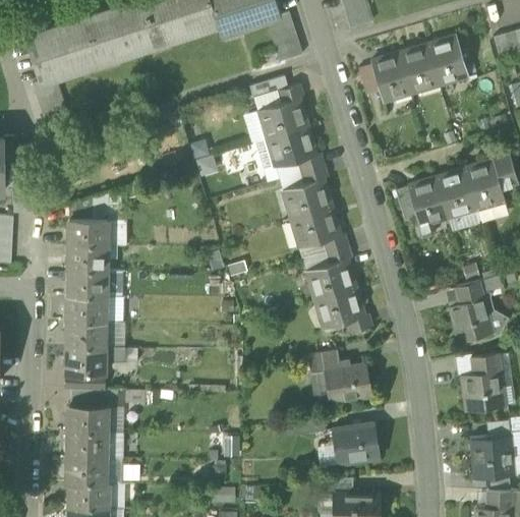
[(101,65),(160,46),(145,0),(131,0),(84,15),(101,65)]
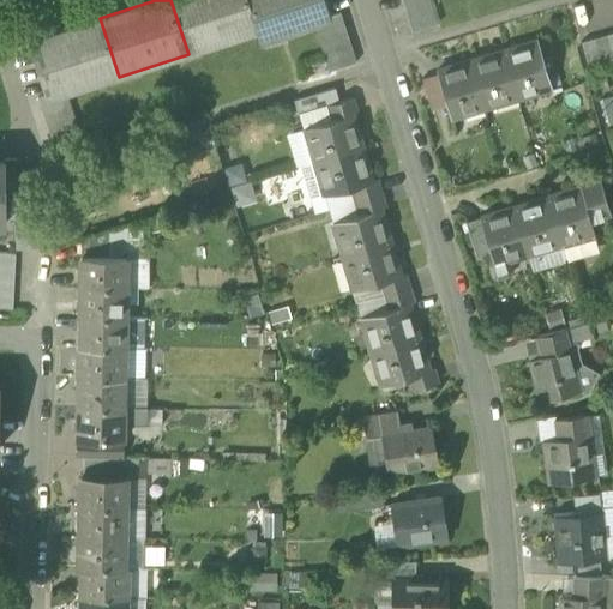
[(170,0),(188,54),(259,31),(248,0),(170,0)]
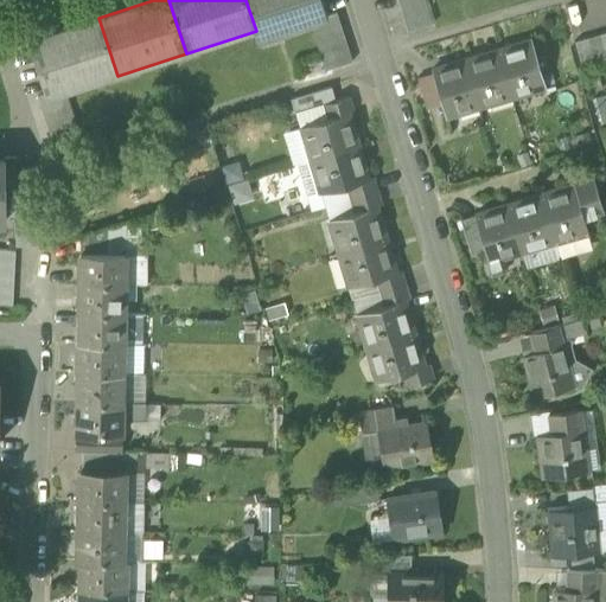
[(321,0),(246,0),(256,31),(260,42),(311,26),(329,20),(321,0)]
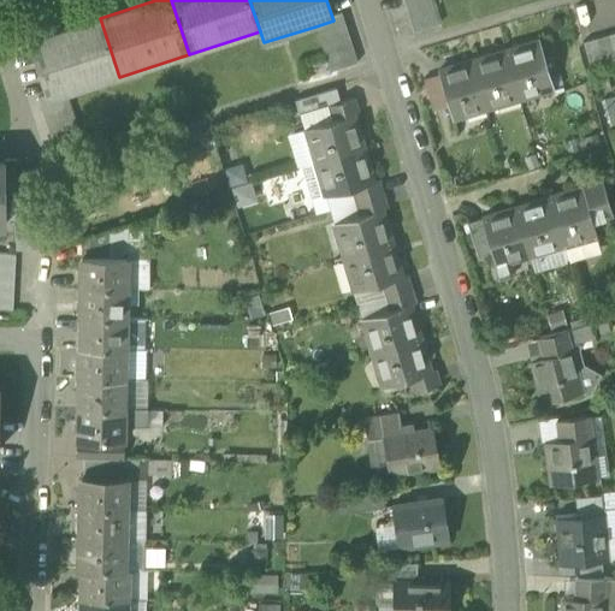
[(403,0),(415,37),(442,28),(432,0),(403,0)]
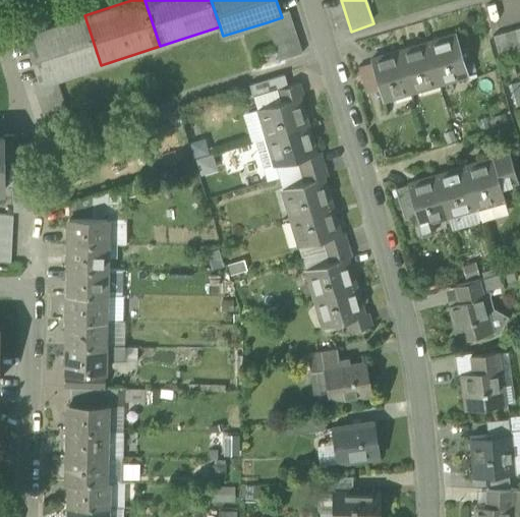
[(267,22),(281,64),(303,57),(289,14),(282,17),(267,22)]
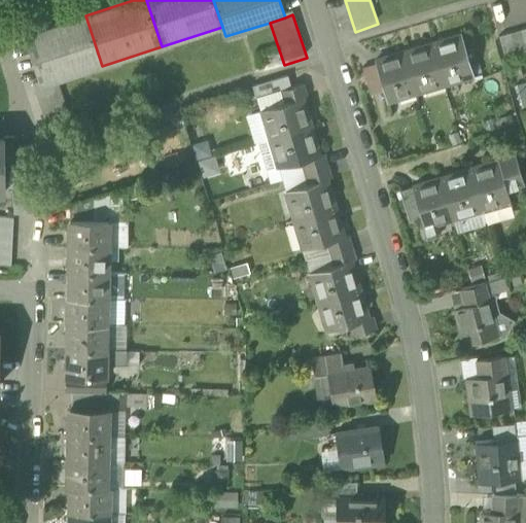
[(57,80),(102,66),(85,15),(25,35),(41,85),(57,80)]
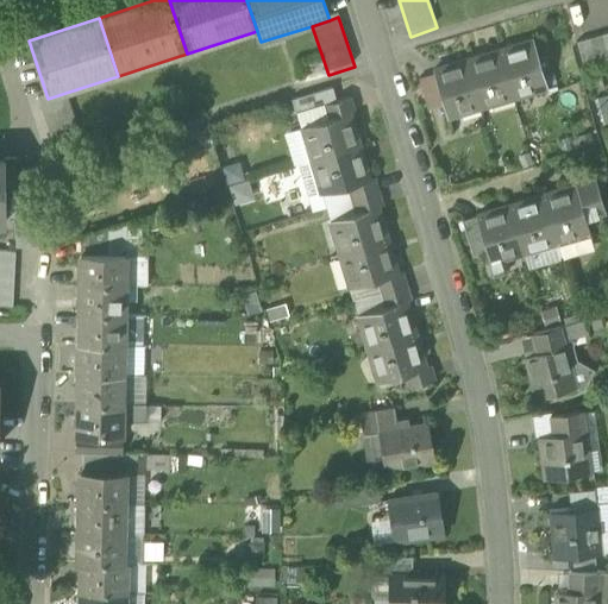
[(599,68),(607,64),(607,52),(603,38),(590,42),(599,68)]
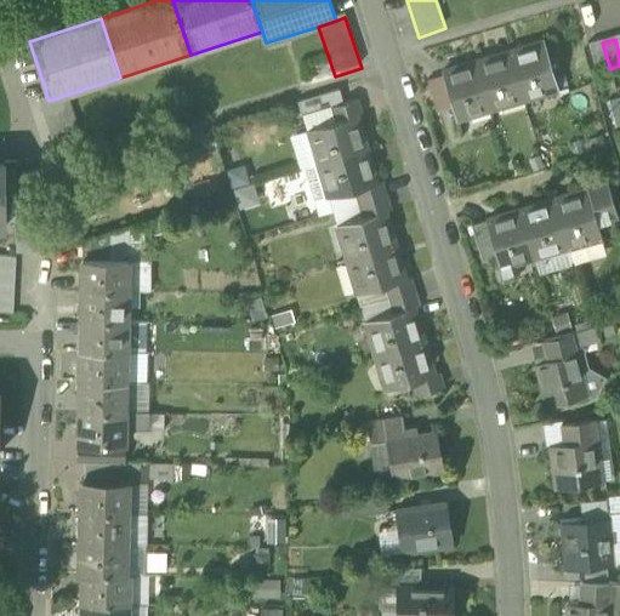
[(597,73),(610,69),(602,43),(589,47),(597,73)]
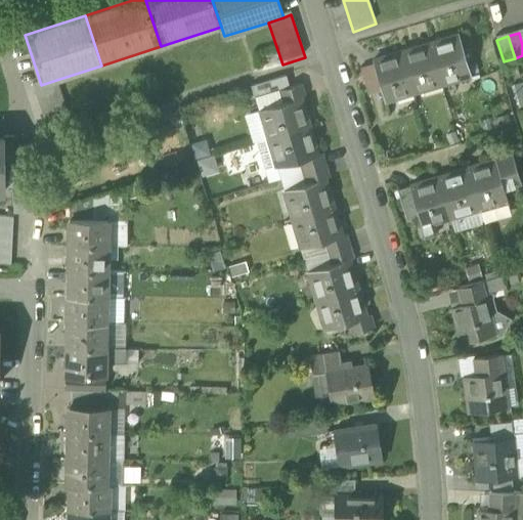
[(460,39),(431,48),(442,88),(471,80),(460,39)]
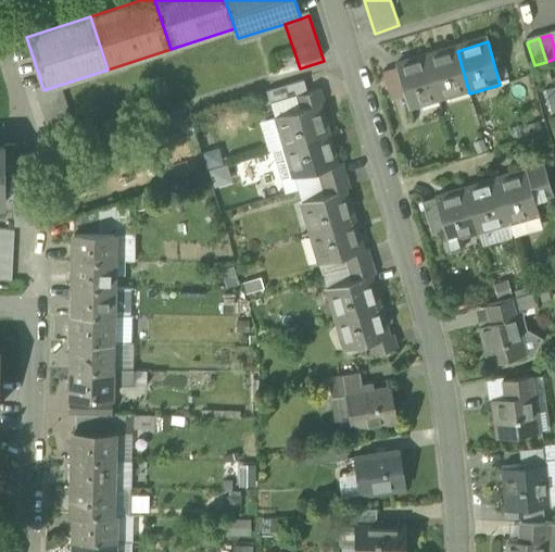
[(440,102),(469,93),(457,51),(427,60),(440,102)]
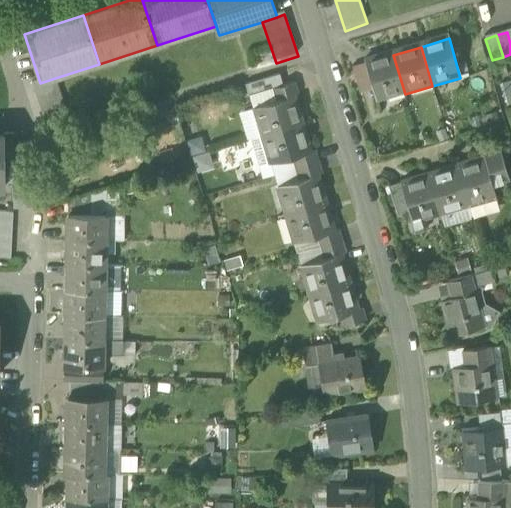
[(376,102),(405,94),(393,55),(365,63),(376,102)]
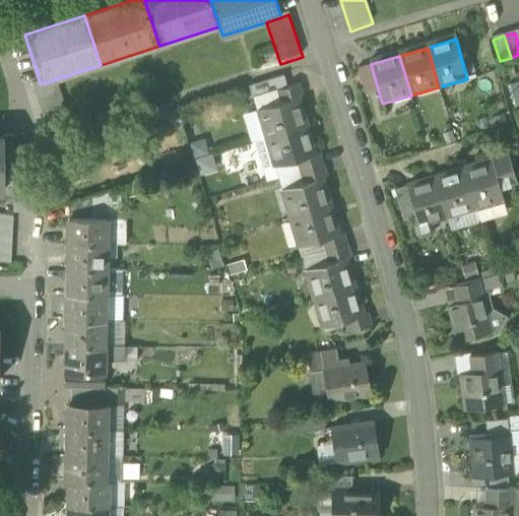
[(250,88),(253,100),(288,89),(284,78),(250,88)]
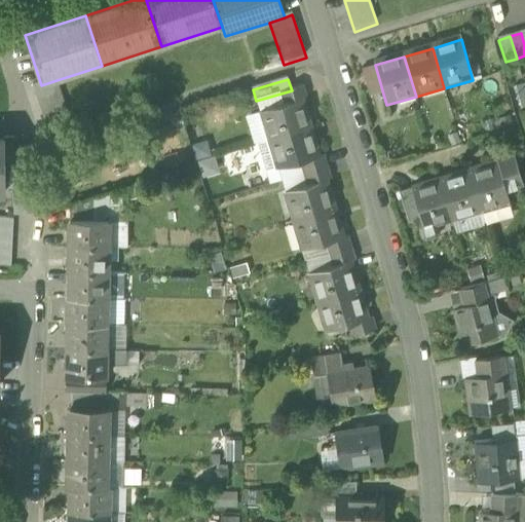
[(34,87),(49,138),(73,131),(57,80),(41,85),(34,87)]
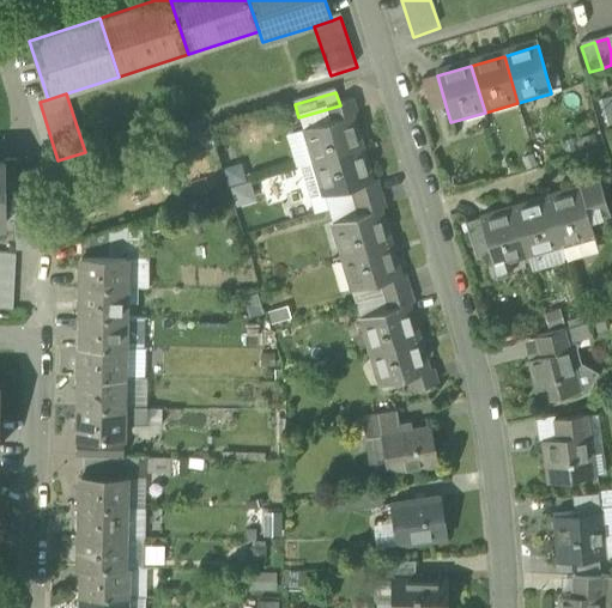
[(606,127),(611,125),(611,96),(599,101),(606,127)]
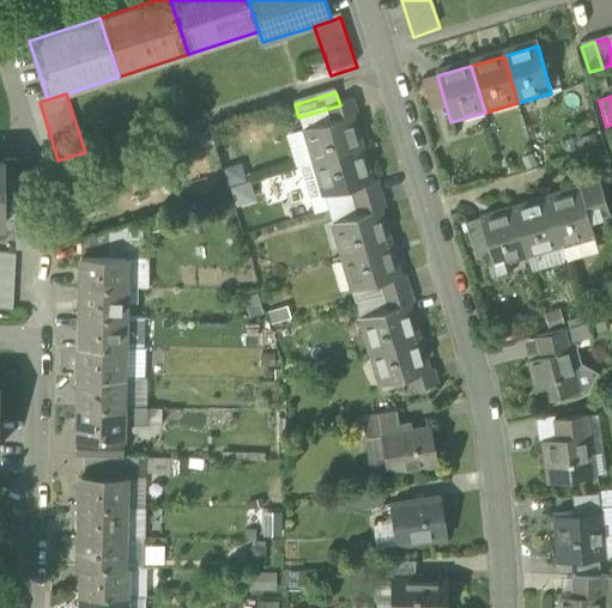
[(327,110),(332,123),(352,117),(358,116),(353,102),(327,110)]
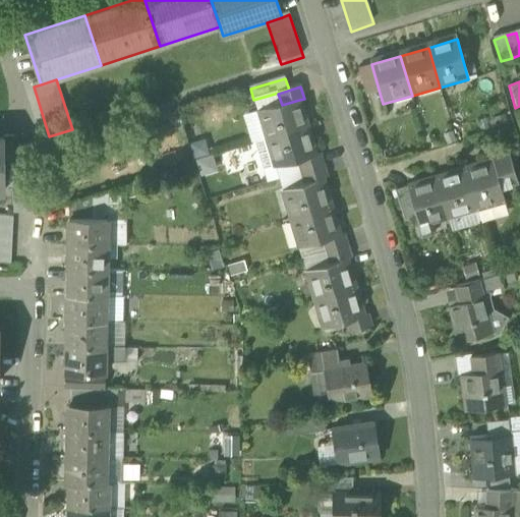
[(260,112),(268,139),(308,128),(299,100),(282,105),(260,112)]
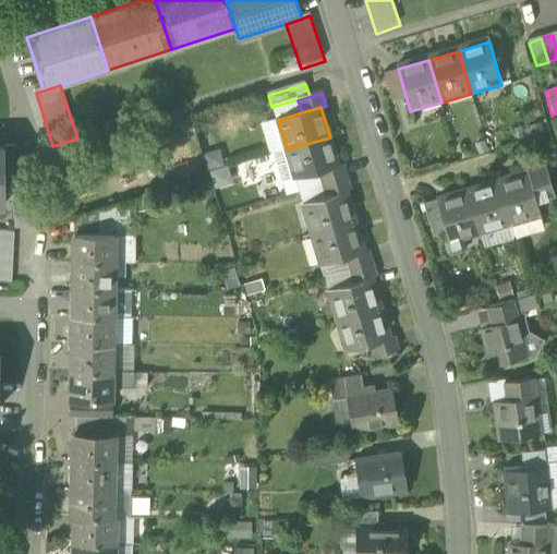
[(330,137),(287,149),(295,180),(295,181),(321,173),(339,168),(330,137)]
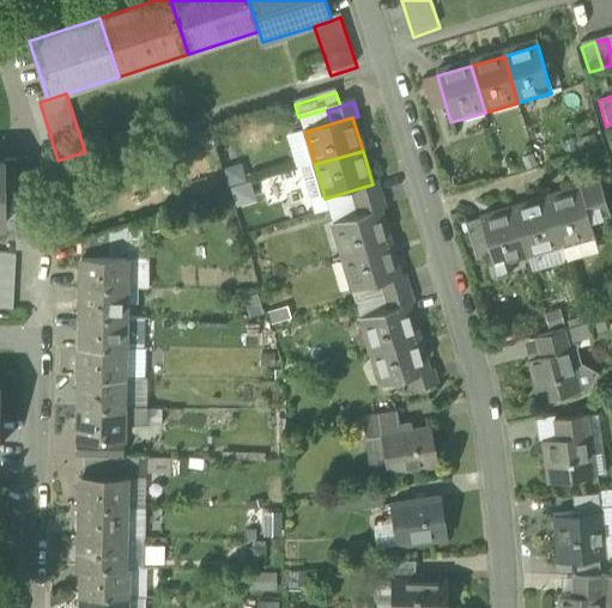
[(6,163),(6,192),(32,190),(24,163),(6,163)]
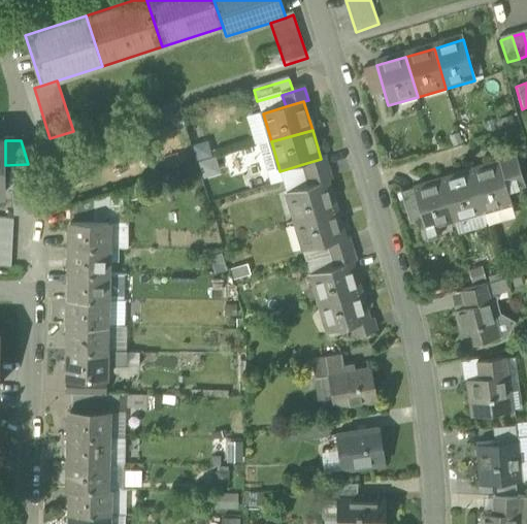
[(268,173),(280,170),(271,141),(259,145),(268,173)]
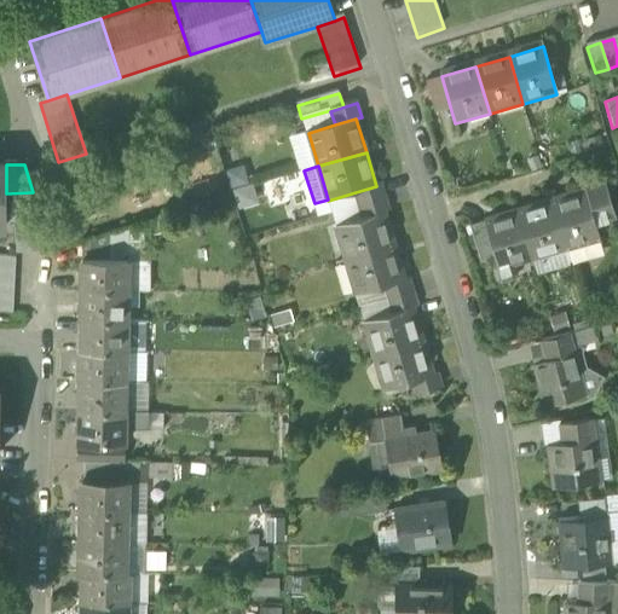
[(192,190),(196,201),(221,193),(218,183),(192,190)]
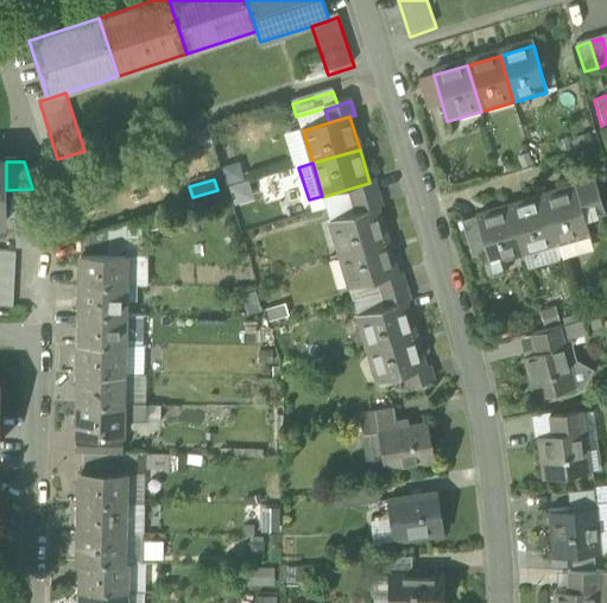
[(349,189),(353,203),(379,195),(374,182),(370,183),(349,189)]
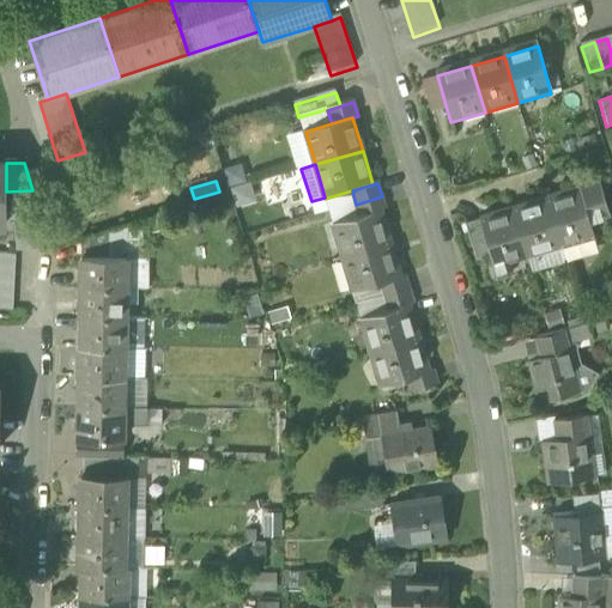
[(581,192),(591,226),(611,220),(600,186),(581,192)]
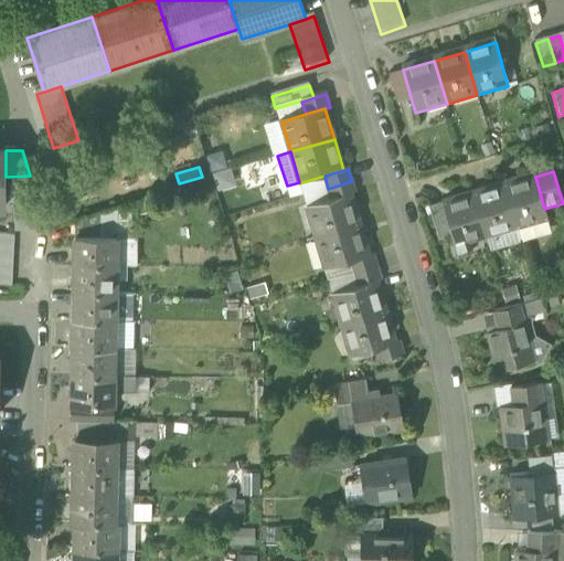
[(504,186),(517,230),(547,220),(544,209),(535,177),(504,186)]
